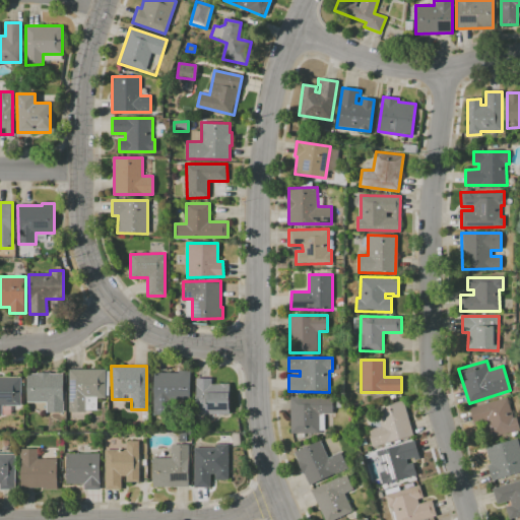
[(69,411),(68,370),(105,370),(105,398),(96,398),(96,411),(69,411)]
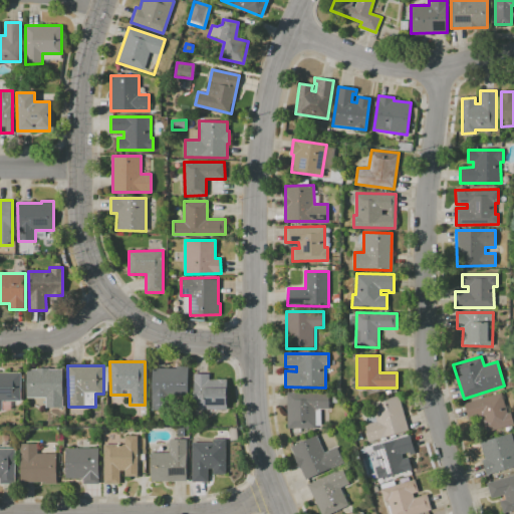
[(152,368),(176,368),(176,366),(188,366),(189,409),(153,410),(152,368)]
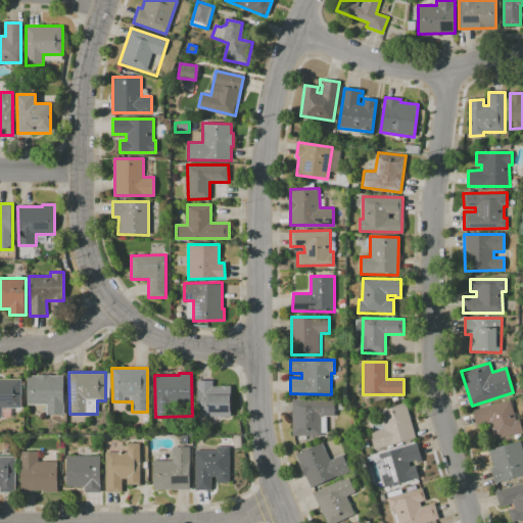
[(63,415),(46,415),(46,405),(27,405),(27,376),(37,376),(37,375),(50,374),(50,376),(62,375),(63,415)]
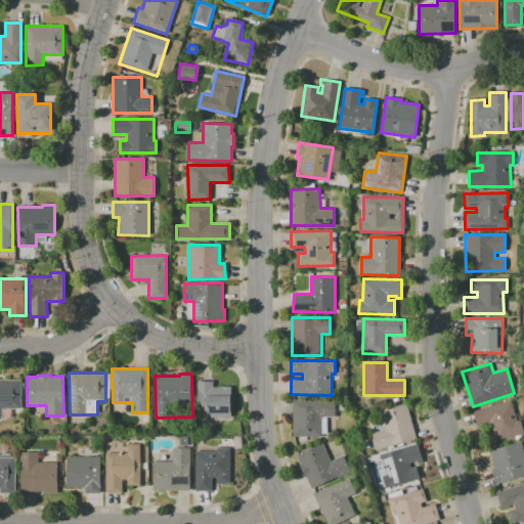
[(0,418),(0,380),(20,380),(22,408),(1,408),(1,418),(0,418)]
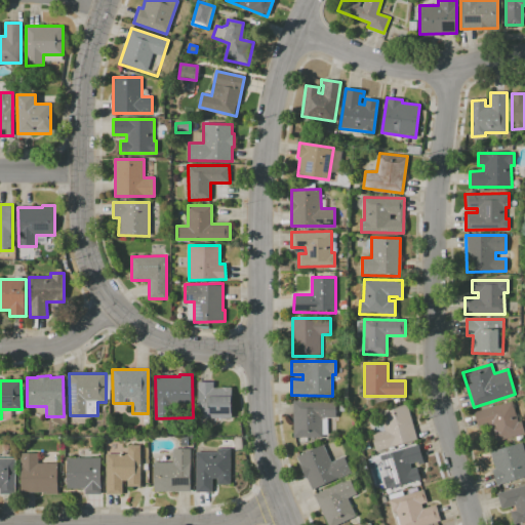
[(198,420),(197,382),(212,381),(212,387),(231,387),(232,419),(198,420)]
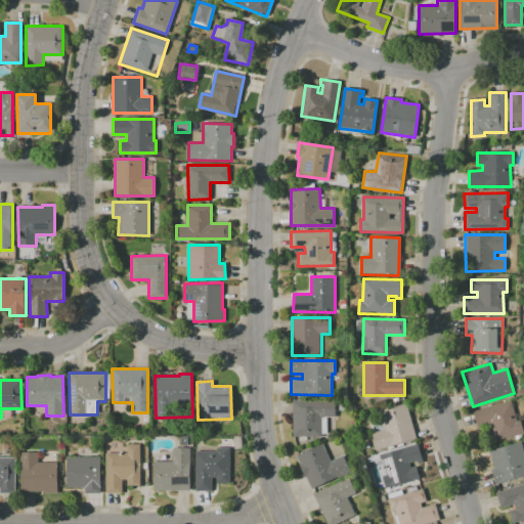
[(293,436),(293,400),(336,400),(336,417),(322,417),(321,436),(293,436)]
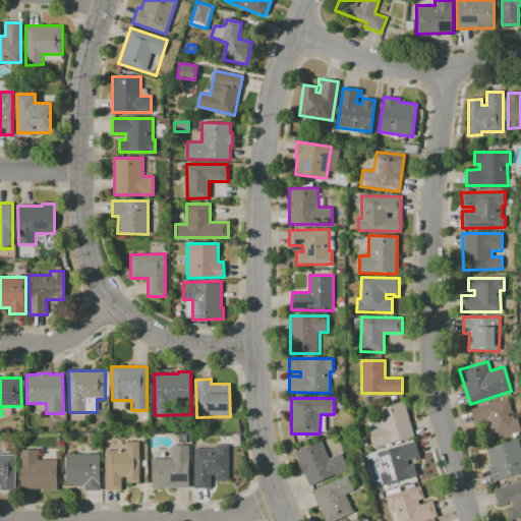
[(470,409),(507,398),(514,419),(517,418),(520,429),(494,438),(488,420),(475,424),(470,409)]
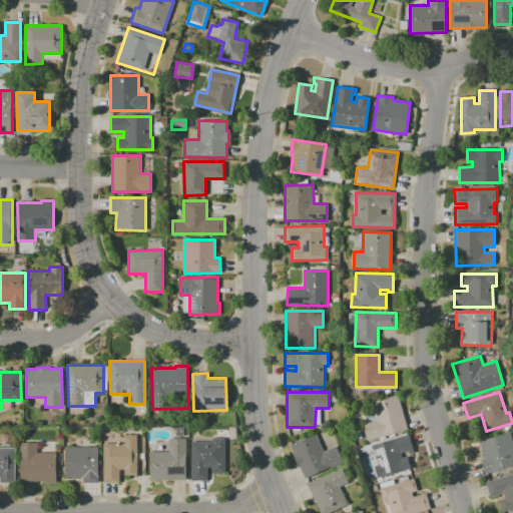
[(408,429),(368,440),(364,424),(376,421),(371,403),(398,396),(408,429)]
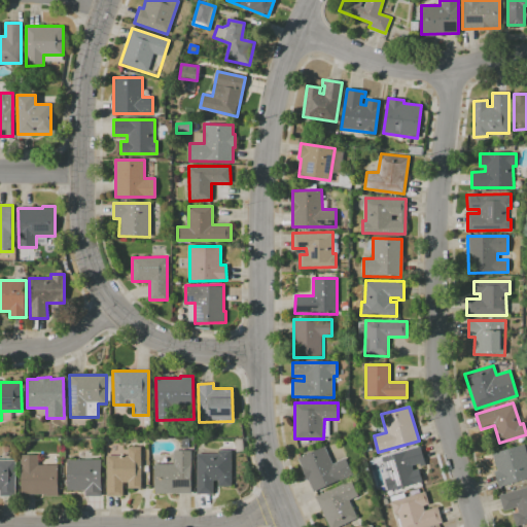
[(492,455),(524,445),(526,455),(526,478),(499,487),(495,472),(497,471),(492,455)]
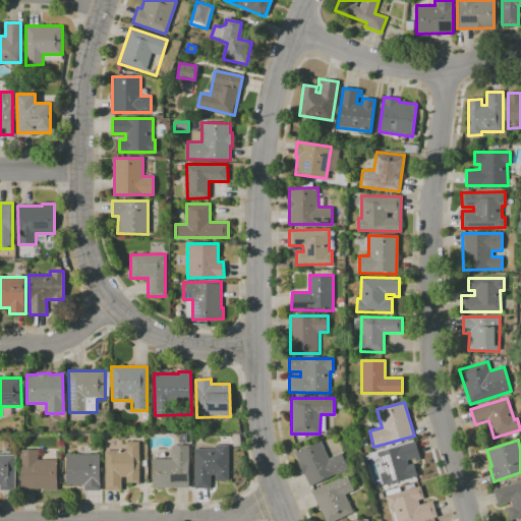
[(310,486),(294,454),(321,441),(329,458),(340,453),(348,468),(310,486)]
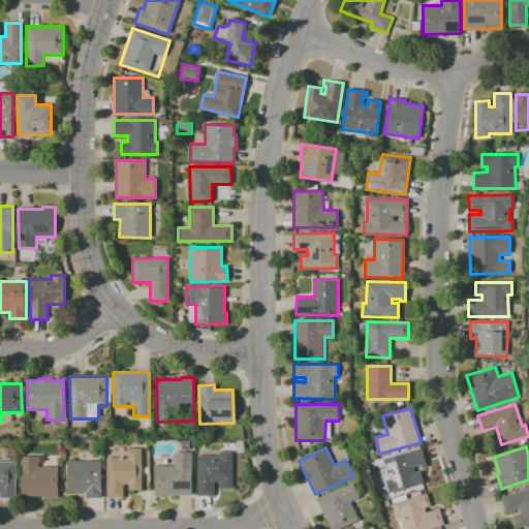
[(382,459),(422,448),(427,466),(422,467),(421,465),(413,467),(414,472),(421,470),(424,483),(390,493),(385,480),(389,479),(382,459)]
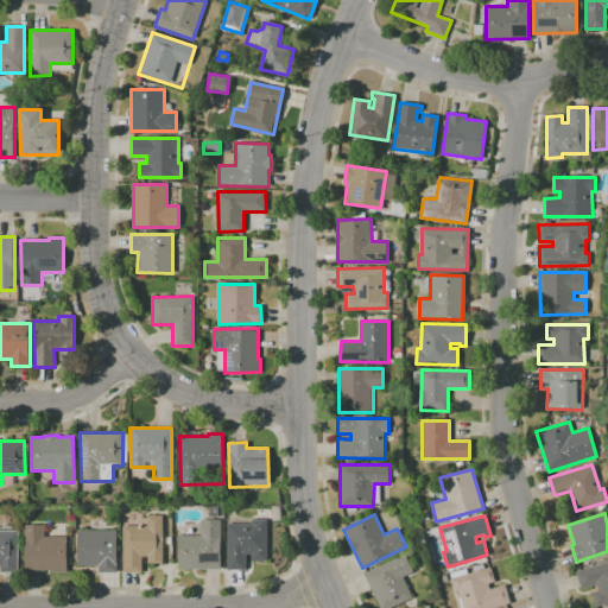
[(122,526),(147,525),(147,517),(163,517),(163,563),(147,563),(147,556),(141,556),(141,572),(124,572),(122,526)]
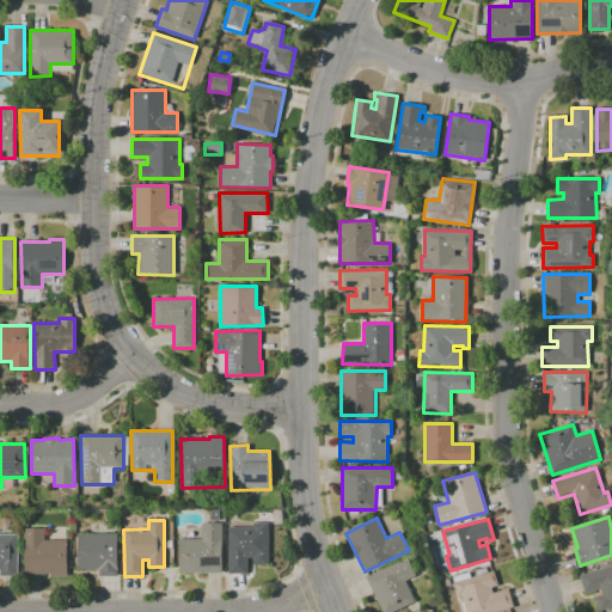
[(179,573),(179,539),(201,539),(201,524),(221,524),(222,571),(179,573)]
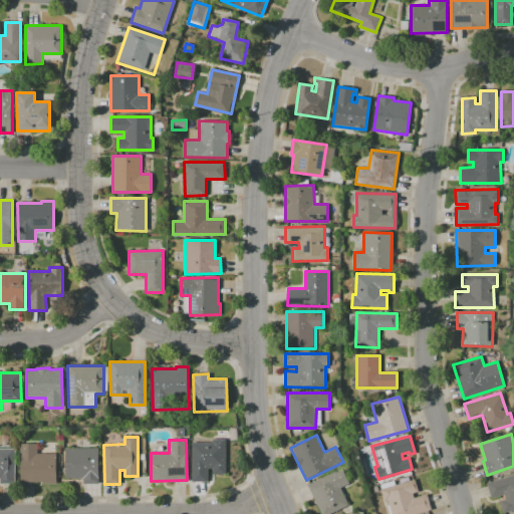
[(192,481),(192,444),(212,443),(212,440),(226,440),(226,474),(213,474),(213,468),(209,468),(209,481),(192,481)]
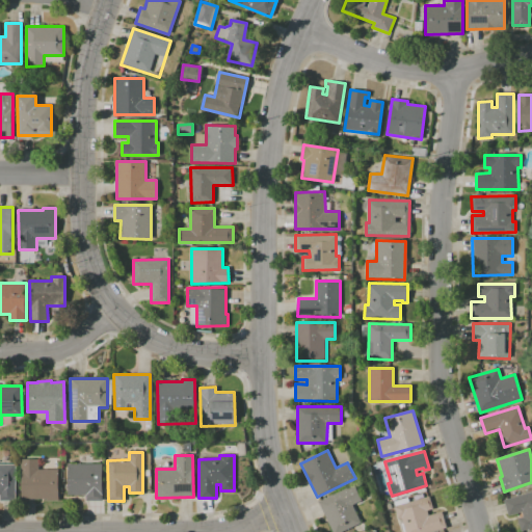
[(22,499),(21,459),(38,459),(38,470),(57,470),(58,498),(22,499)]
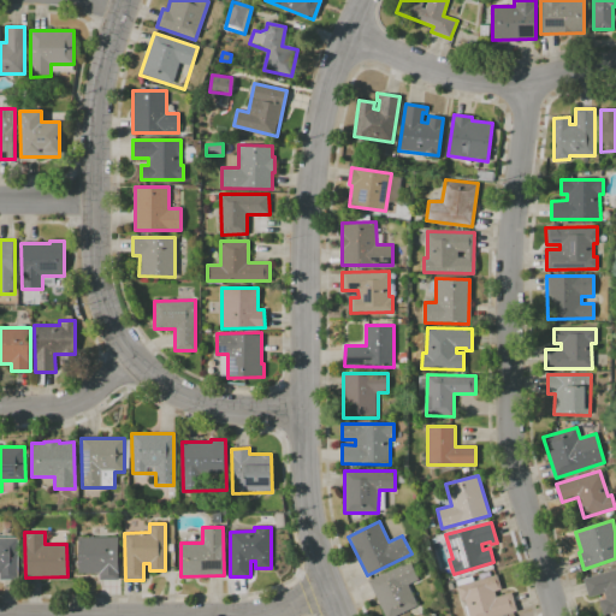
[(0,537),(18,537),(18,579),(0,579),(0,537)]
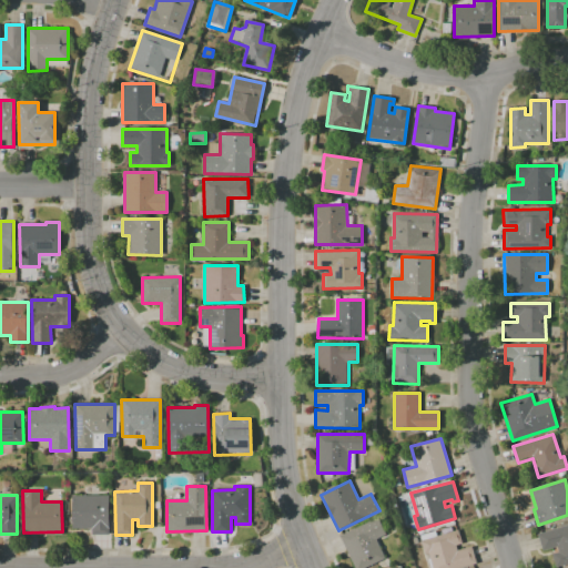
[(72,528),(72,495),(109,495),(110,534),(92,535),(91,527),(72,528)]
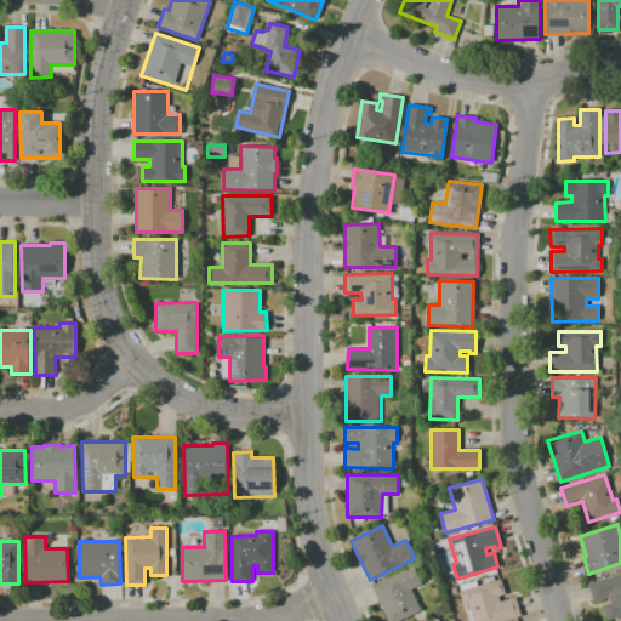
[(399,620),(388,620),(371,586),(414,565),(422,585),(411,590),(421,610),(399,620)]
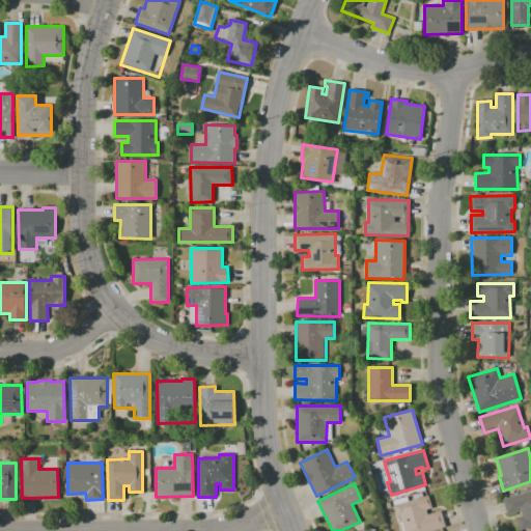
[(503,500),(530,491),(530,526),(520,530),(515,519),(522,516),(520,511),(508,514),(503,500)]
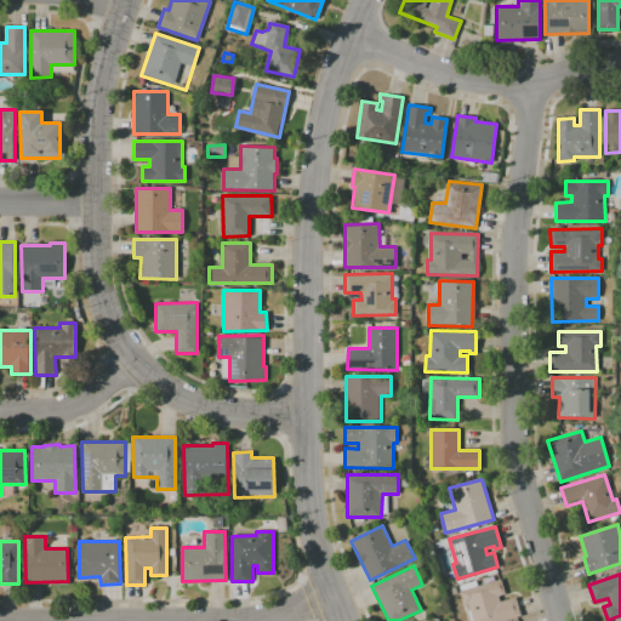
[(450,579),(453,586),(445,588),(443,580),(450,579)]
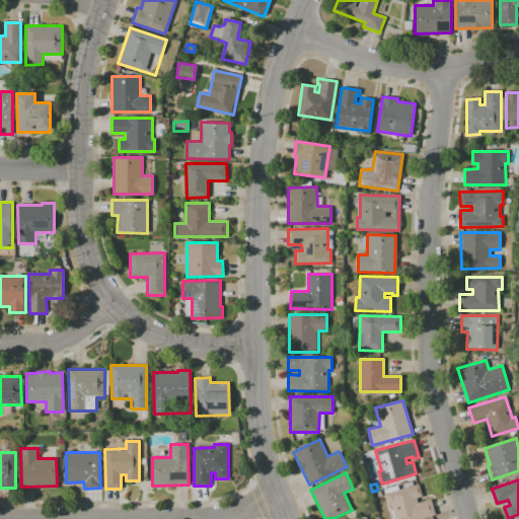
[(423,518),(395,518),(392,505),(388,506),(384,494),(419,485),(422,497),(417,498),(418,503),(430,500),(435,516),(423,518)]
